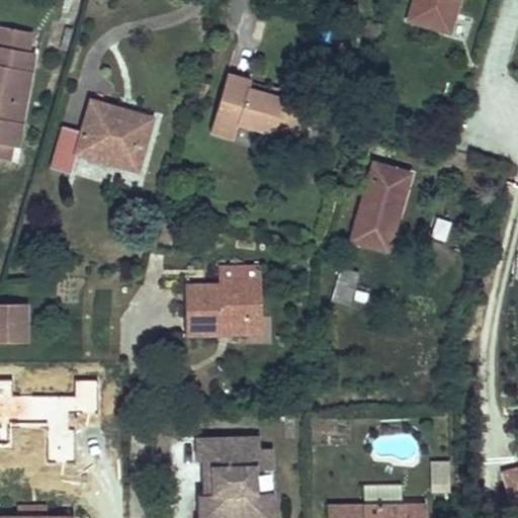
[(449,32),(458,0),(415,0),(409,20),(449,32)]
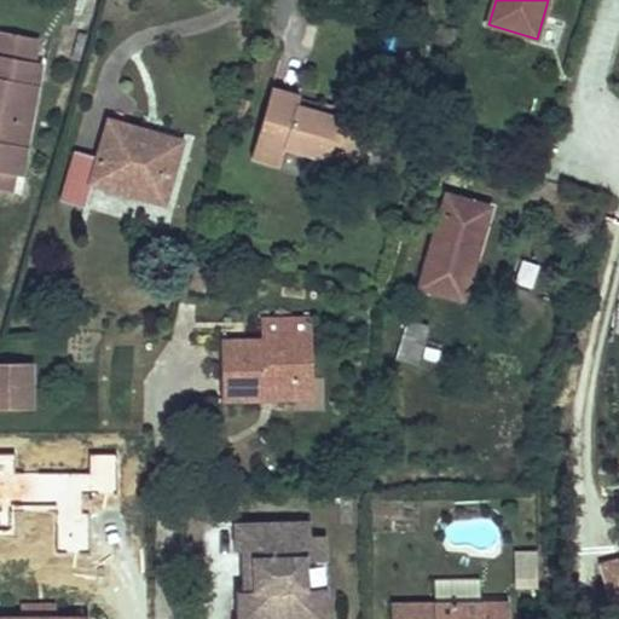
[(457,30),(445,27),(441,38),(452,41),(457,30)]
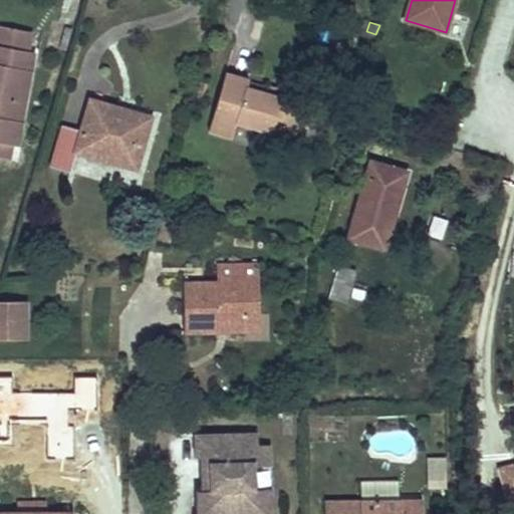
[(17,147),(34,53),(27,52),(31,33),(0,27),(0,144),(13,146),(17,147)]
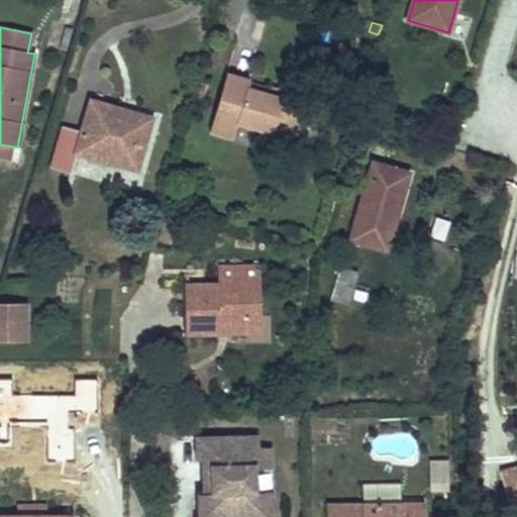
[(68,54),(75,30),(66,27),(60,50),(68,54)]
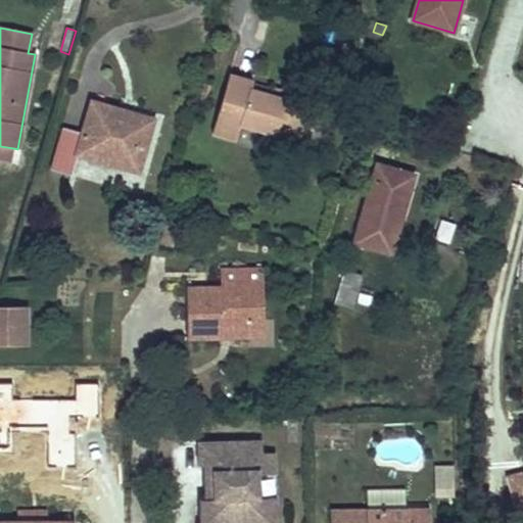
[(329,41),(333,31),(322,28),(319,38),(329,41)]
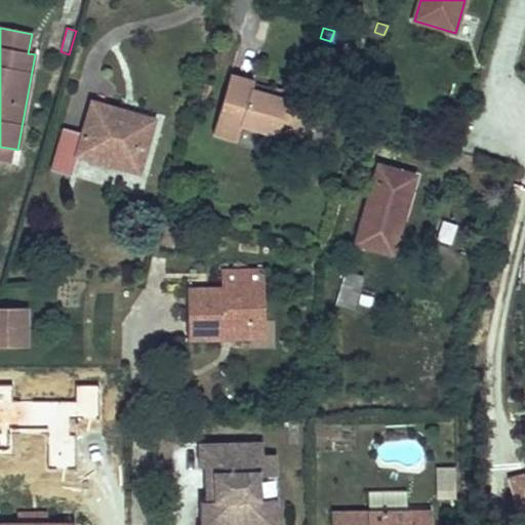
[(310,143),(321,103),(287,92),(285,101),(271,96),(251,90),(253,82),(230,76),(213,133),(237,140),(241,125),(277,135),(278,132),(310,143)]
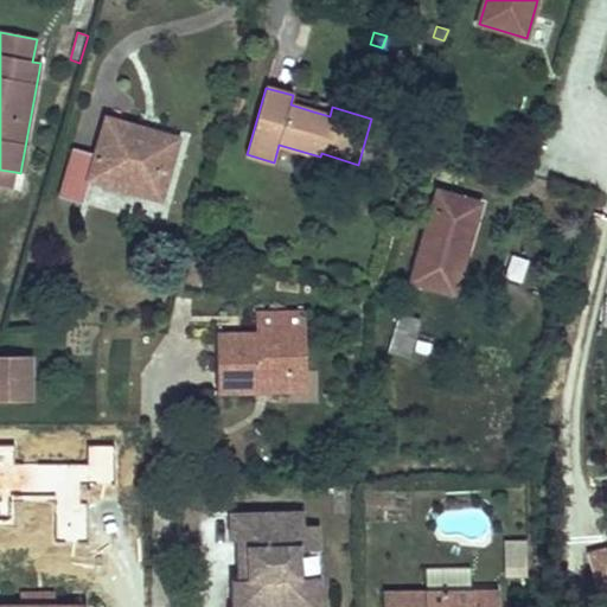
[(332,107),(315,102),(313,112),(330,116),(332,107)]
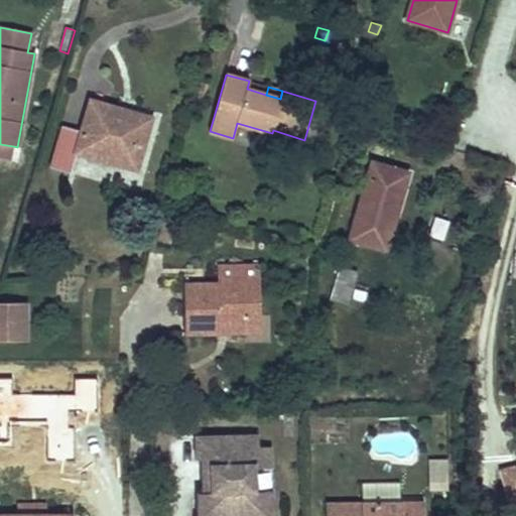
[(136,170),(148,128),(114,118),(117,109),(91,101),(82,132),(62,126),(50,168),(72,174),(78,153),(136,170)]
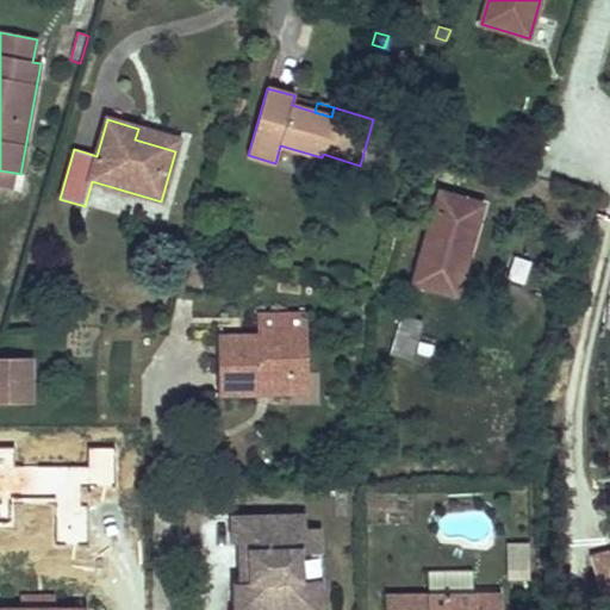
[(175,151),(179,141),(138,129),(135,139),(175,151)]
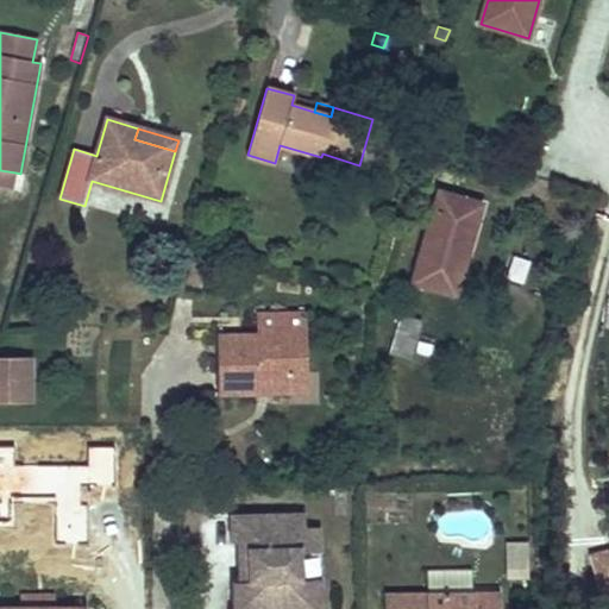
[(0,187),(13,190),(16,173),(0,170),(0,187)]
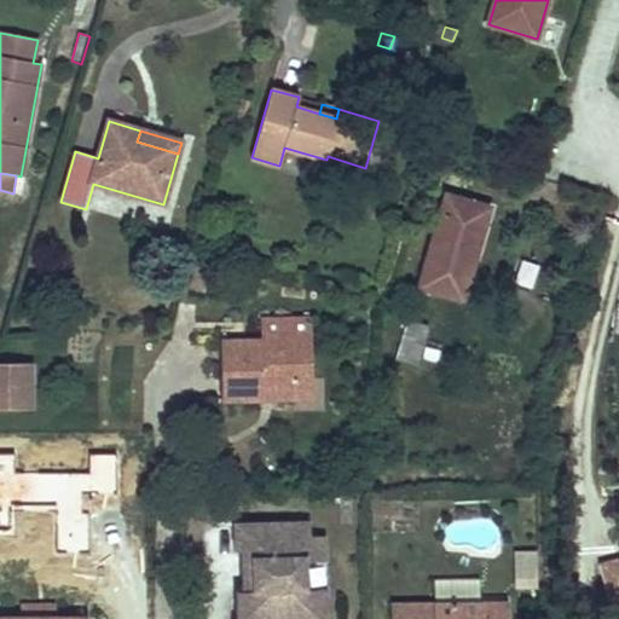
[(462,300),(475,258),(467,255),(481,206),(446,196),(420,288),(462,300)]
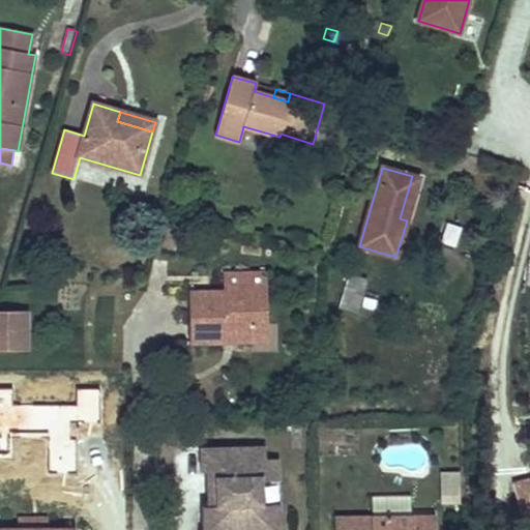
[(407,221),(419,178),(412,176),(400,218),(407,221)]
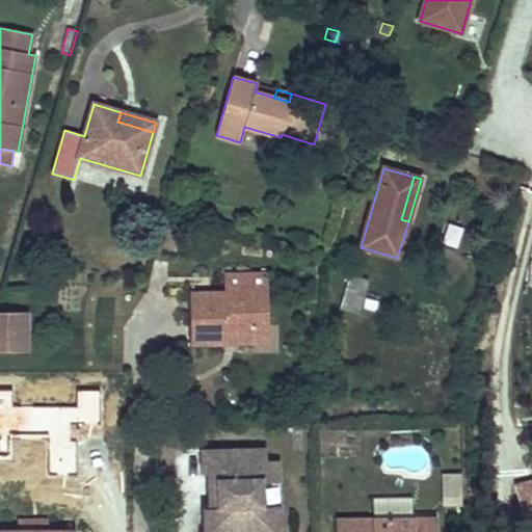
[(174,251),(181,227),(171,224),(165,248),(174,251)]
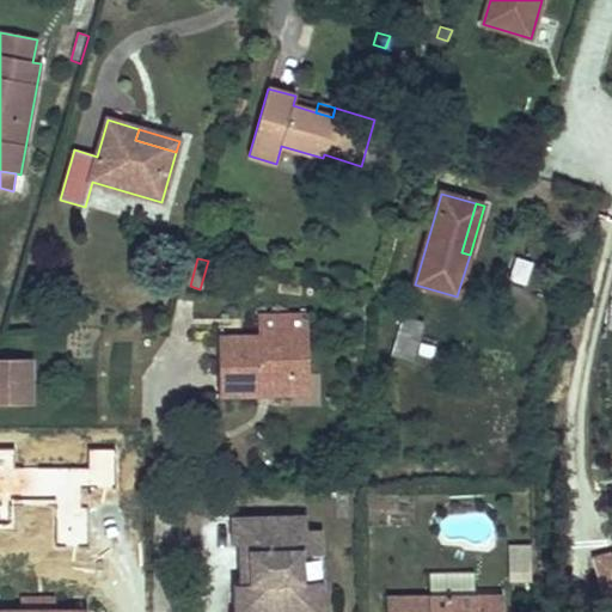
[(310,393),(307,316),(258,317),(258,337),(219,337),(220,396),(310,393)]
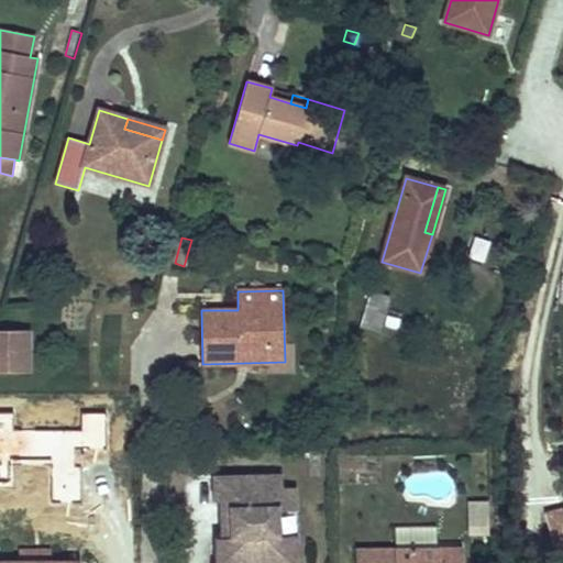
[(379,331),(389,298),(372,293),(362,326),(379,331)]
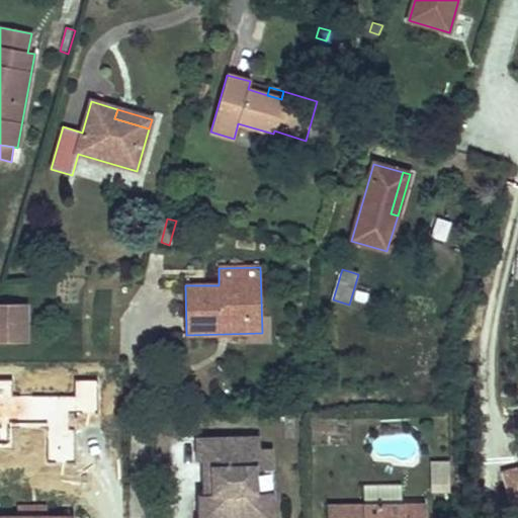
[(0,343),(26,343),(26,305),(0,305),(0,343)]
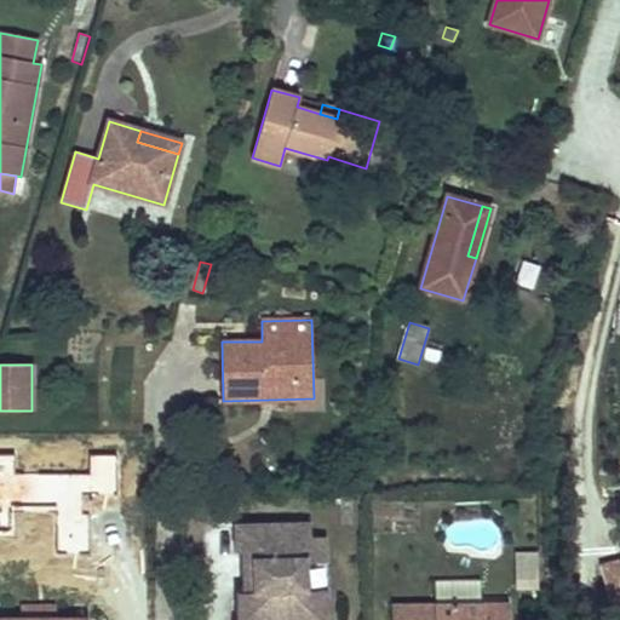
[(30,440),(0,440),(0,457),(30,458),(30,440)]
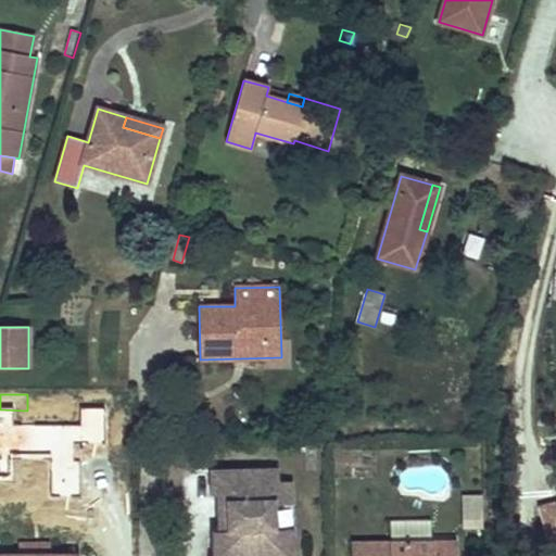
[(293,555),(293,530),(275,530),(275,505),(293,504),(292,481),(279,482),(279,468),(211,470),(211,496),(225,496),(226,531),(220,532),(220,555),(293,555)]
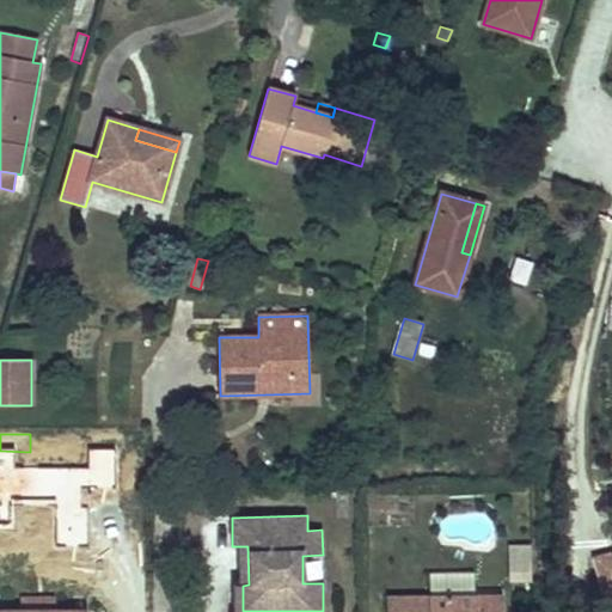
[(524,564),(522,549),(512,549),(513,564),(524,564)]
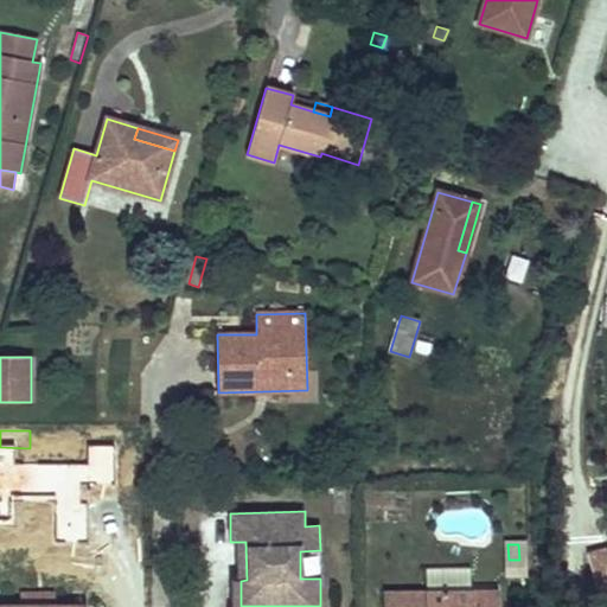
[(606,551),(589,557),(601,602),(606,601),(606,551)]
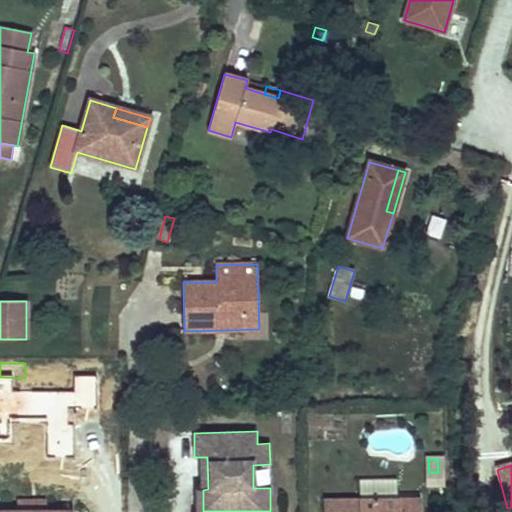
[(439,485),(438,472),(429,472),(430,485),(439,485)]
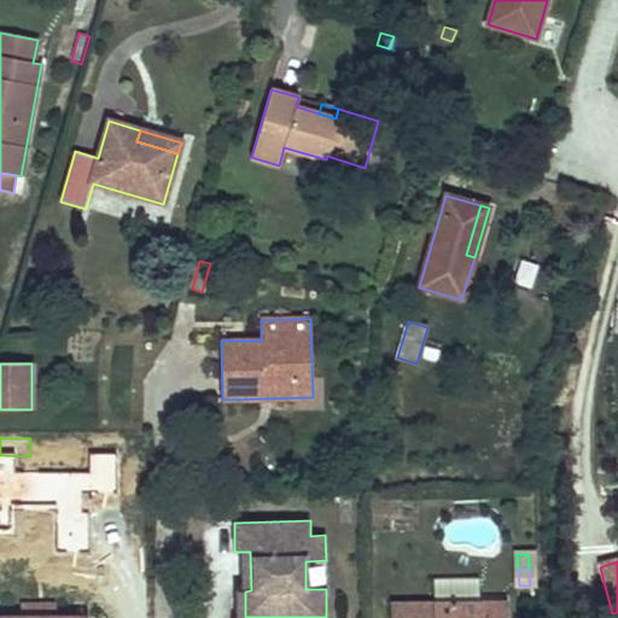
[(479,601),(479,578),(433,578),(435,602),(479,601)]
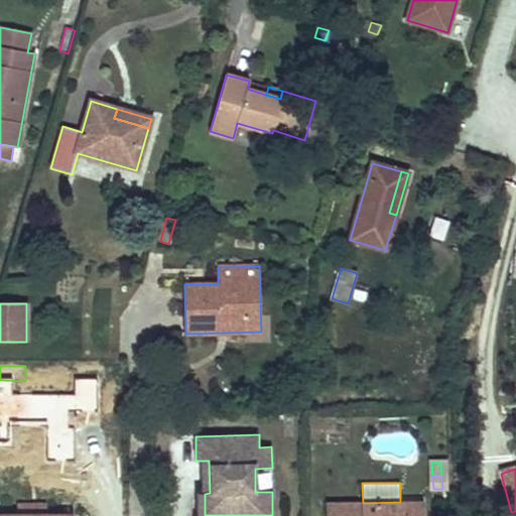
[(424,515),(424,502),(400,502),(363,503),(327,503),(326,515),(424,515)]
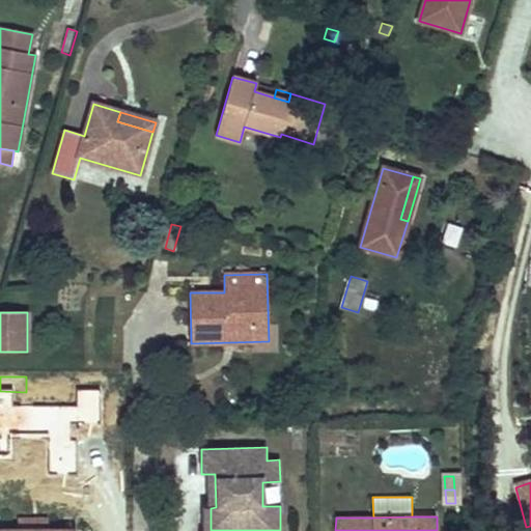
[(47,530),(48,521),(18,521),(18,530),(47,530)]
